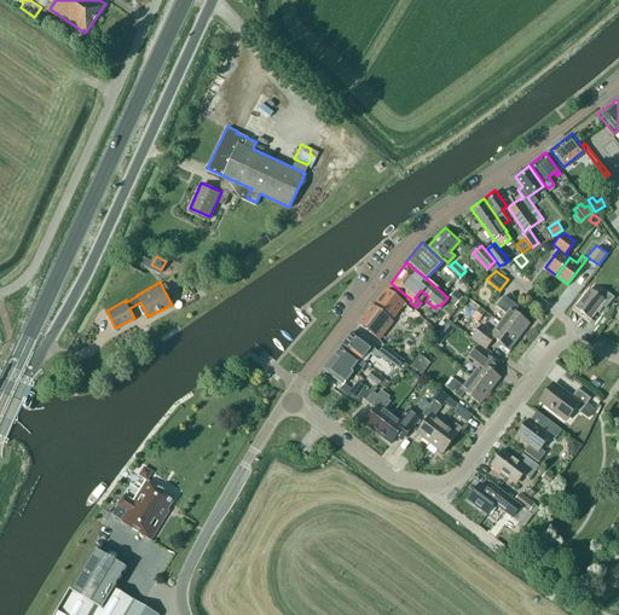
[(161,284),(166,294),(171,291),(166,282),(161,284)]
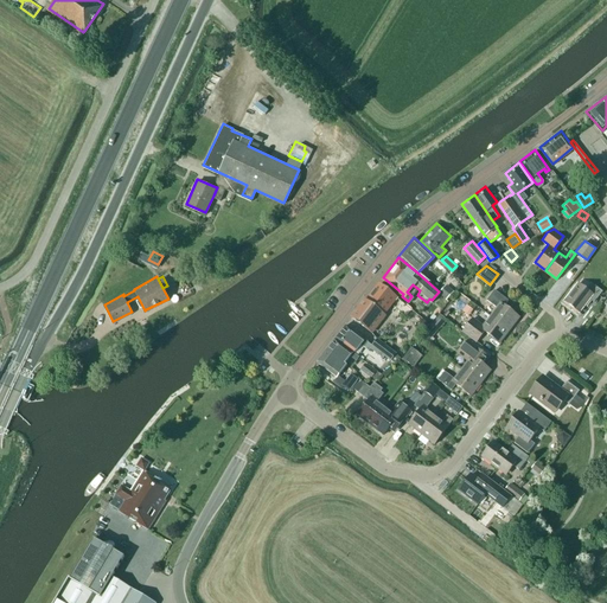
[(366,299),(365,297),(352,315),(371,331),(384,314),(383,313),(397,297),(379,282),(366,299)]
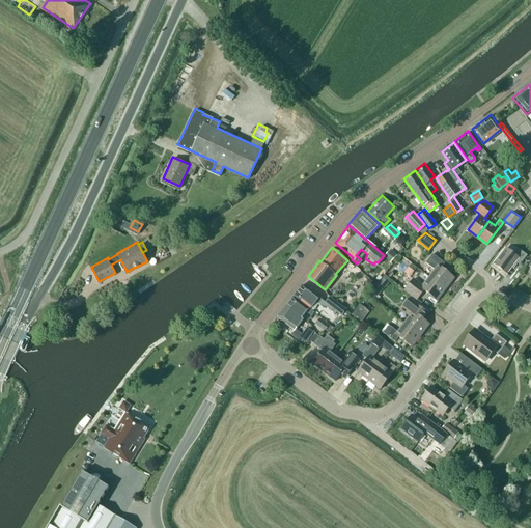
[(390,247),(384,254),(390,259),(396,253),(390,247)]
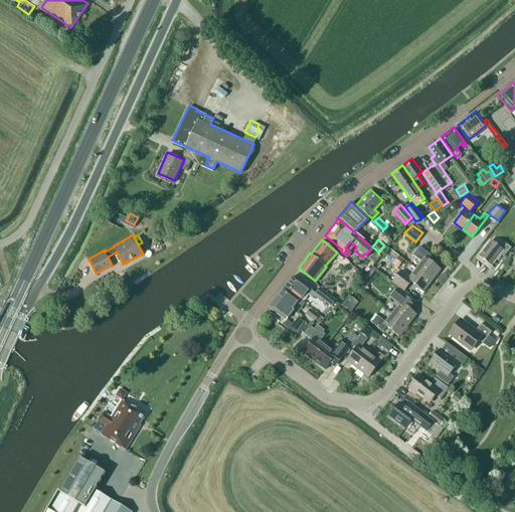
[(497,245),(491,240),(480,254),(490,263),(499,252),(503,256),(510,247),(501,240),(497,245)]
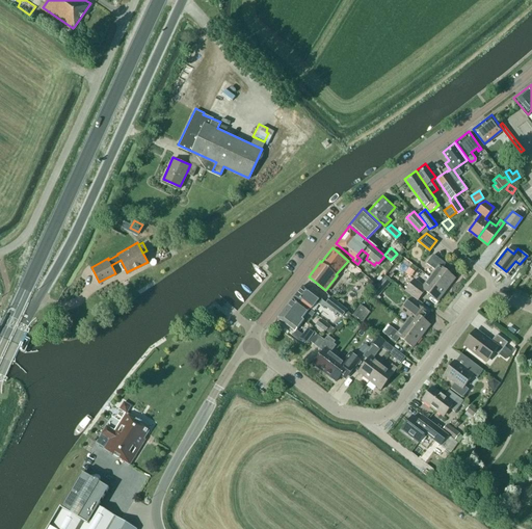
[(455,276),(449,271),(442,266),(446,261),(433,253),(426,261),(435,268),(429,275),(447,288),(455,276)]
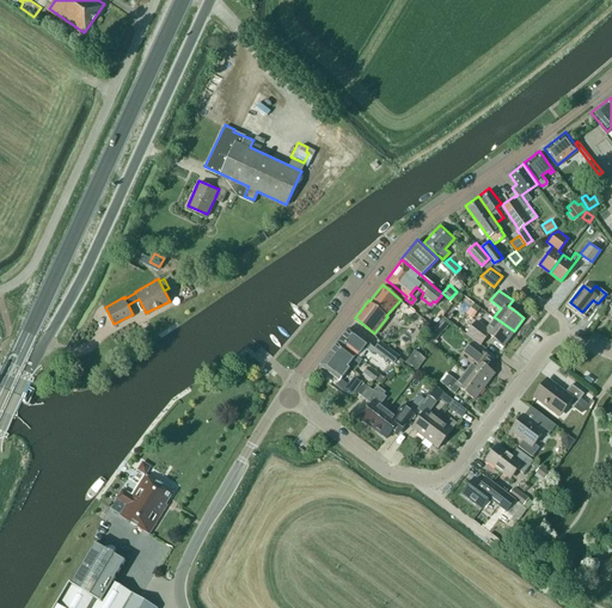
[(457,300),(471,313),(479,305),(465,292),(457,300)]
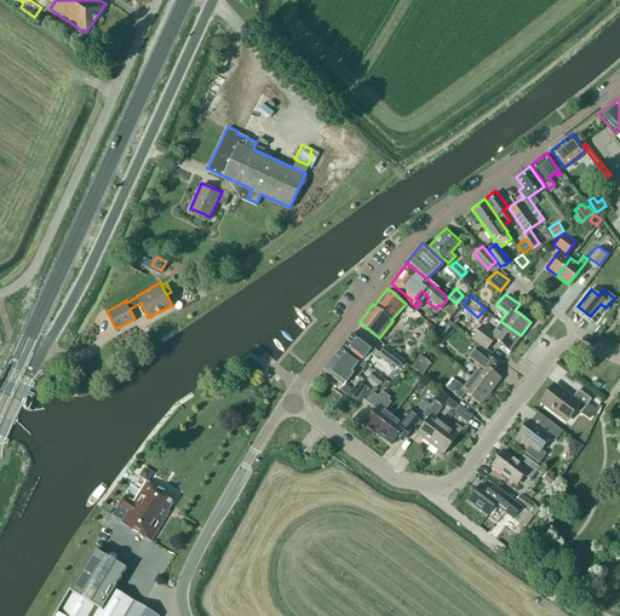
[(438,332),(431,340),(437,346),(441,341),(455,324),(449,320),(438,332)]
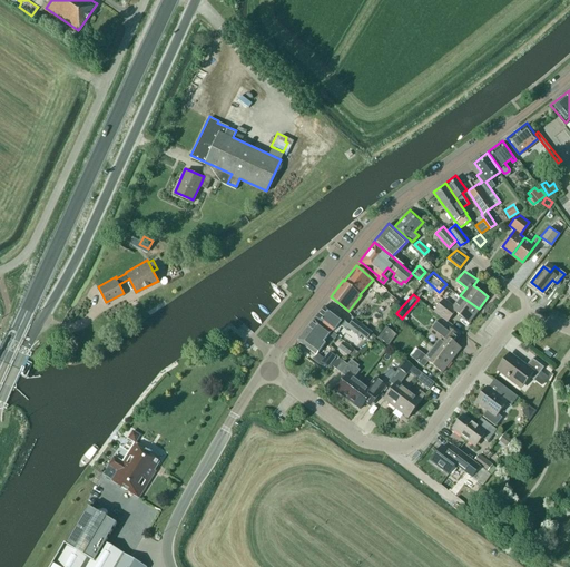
[(448,320),(451,315),(454,310),(469,321),(479,309),(460,295),(453,304),(444,297),(438,305),(434,310),(448,320)]
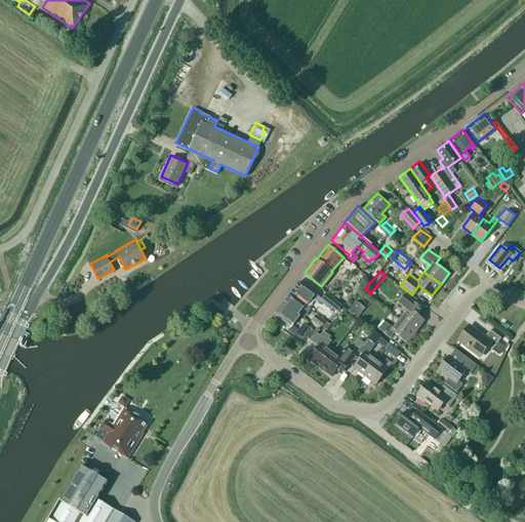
[(290,291),(307,304),(312,296),(314,298),(318,293),(299,279),(290,291)]
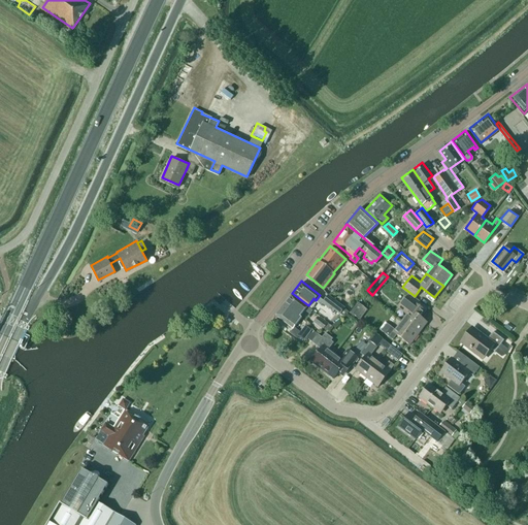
[(306,304),(292,293),(284,302),(299,315),(300,315),(304,308),(309,313),(312,308),(306,304)]
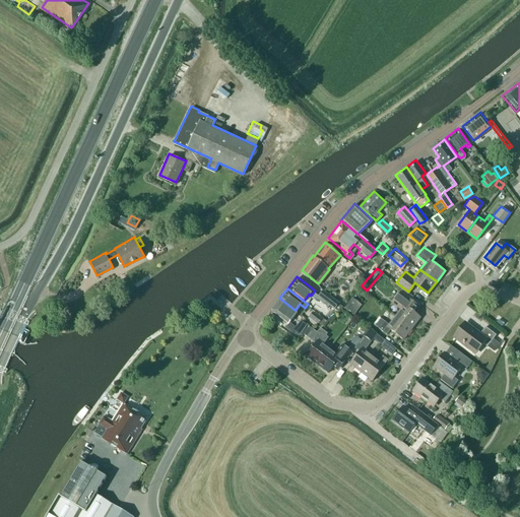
[(335,307),(338,310),(342,305),(339,302),(323,288),(318,295),(334,308),(335,307)]
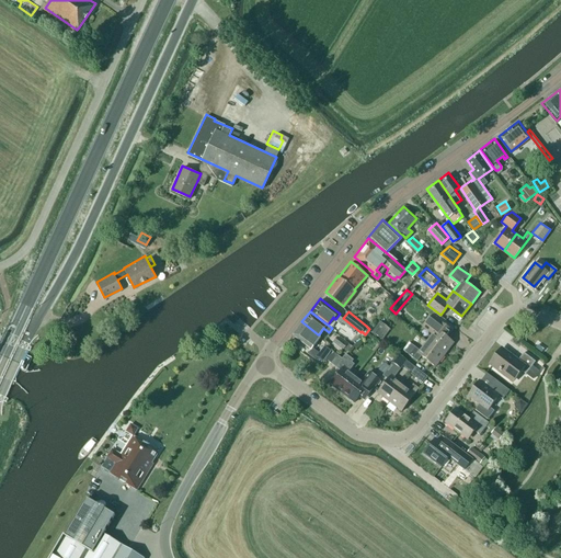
[(447,336),(453,328),(432,314),(431,316),(424,323),(434,330),(426,339),(444,353),(454,341),(447,336)]
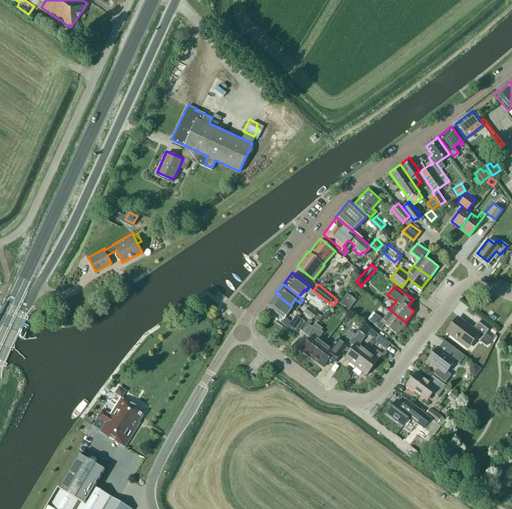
[(349,308),(356,298),(346,291),(339,300),(349,308)]
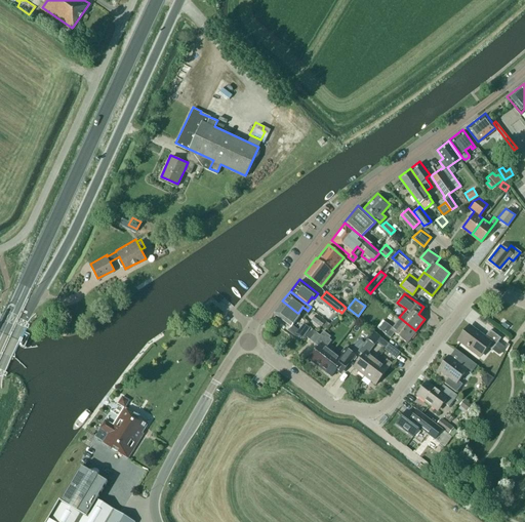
[(299,314),(298,313),(297,313),(282,300),(274,312),(291,325),(299,314)]
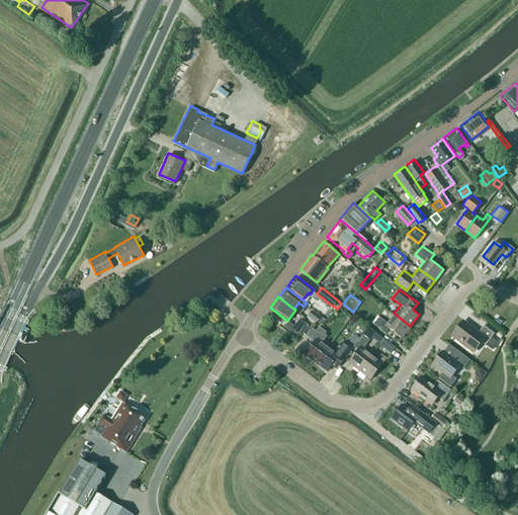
[(312,308),(308,314),(317,321),(321,315),(312,308)]
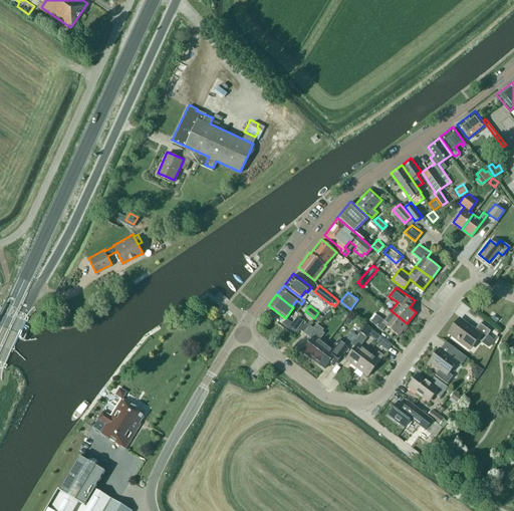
[(376,312),(370,319),(382,328),(386,324),(399,333),(407,323),(391,310),(384,319),(376,312)]
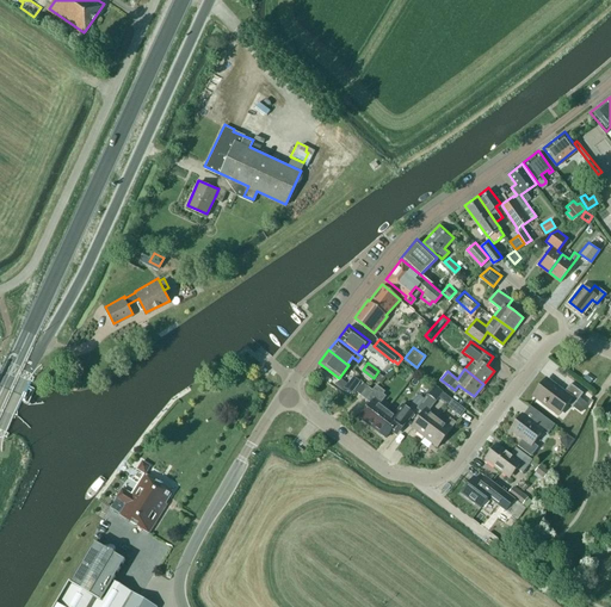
[(351,390),(360,378),(352,373),(344,385),(351,390)]
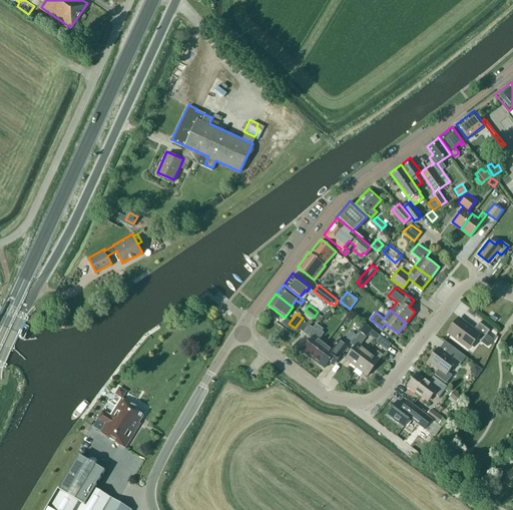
[(477,337),(481,340),(489,328),(479,320),(473,328),(460,318),(449,333),(469,348),(477,337)]
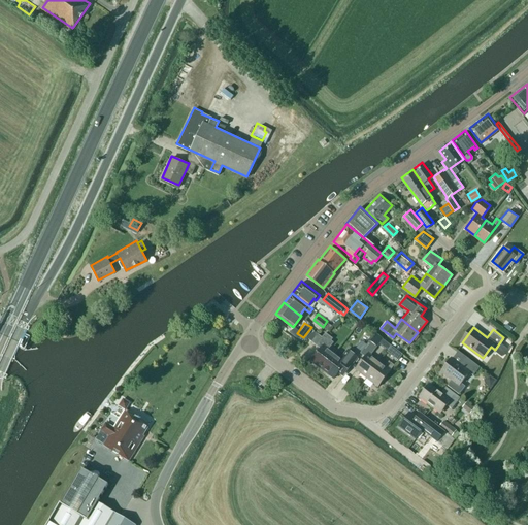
[(333,336),(325,331),(322,335),(316,330),(309,331),(306,336),(316,343),(321,347),(310,360),(322,368),(334,352),(326,346),(333,336)]
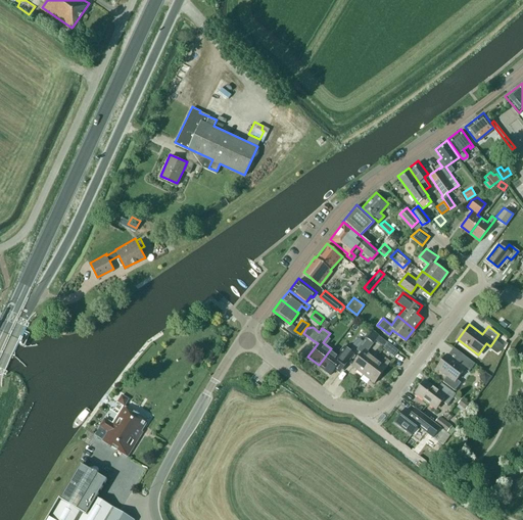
[(366,336),(357,347),(362,351),(352,365),(363,373),(375,357),(367,350),(374,341),(371,339),(377,332),(372,328),(366,336)]
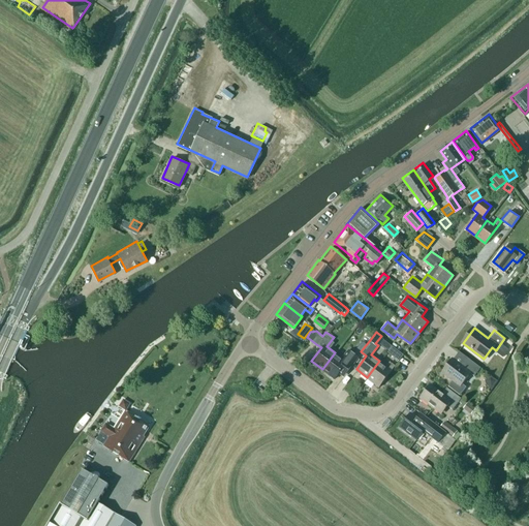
[(403,353),(392,344),(387,350),(399,359),(403,353)]
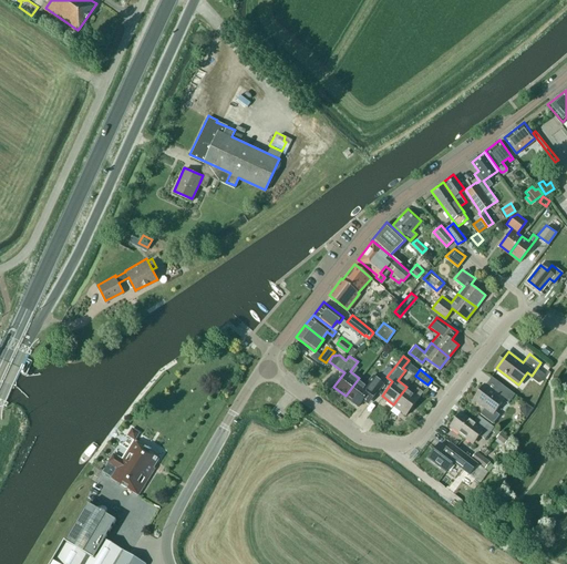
[(346,396),(358,404),(362,399),(368,402),(384,382),(372,372),(366,382),(359,378),(346,396)]
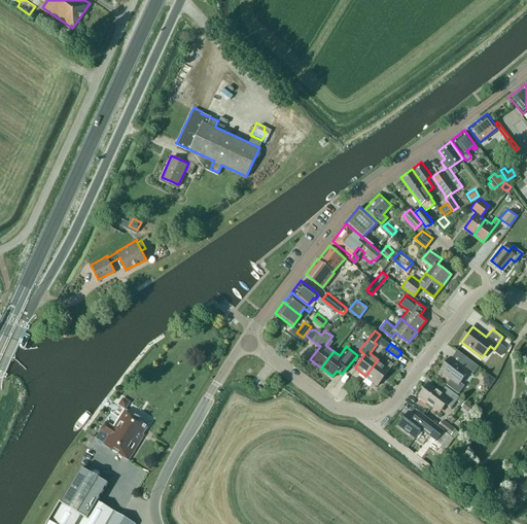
[(464,384),(460,380),(468,370),(472,373),(479,364),(465,354),(459,362),(451,355),(440,370),(451,378),(447,383),(458,391),(464,384)]
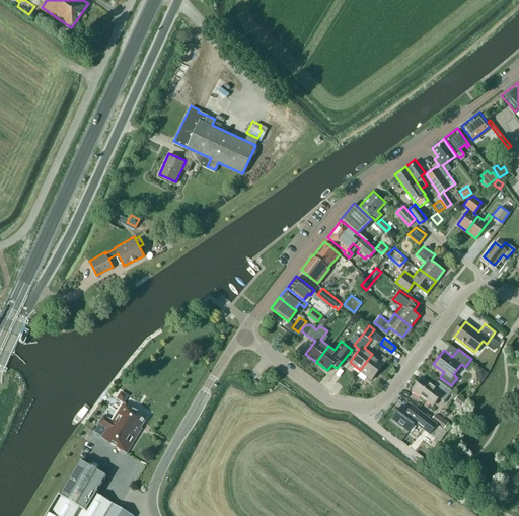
[(371,378),(383,362),(387,357),(382,354),(378,358),(372,354),(360,370),(371,378)]
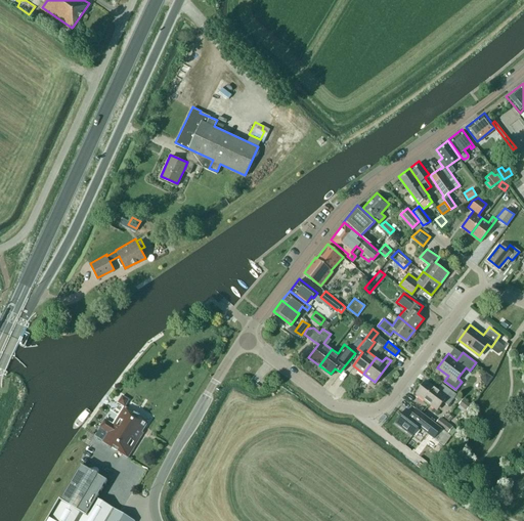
[(438,388),(428,380),(418,393),(435,407),(441,399),(448,404),(454,395),(461,400),(459,402),(466,408),(470,403),(463,397),(456,393),(442,382),(438,388)]
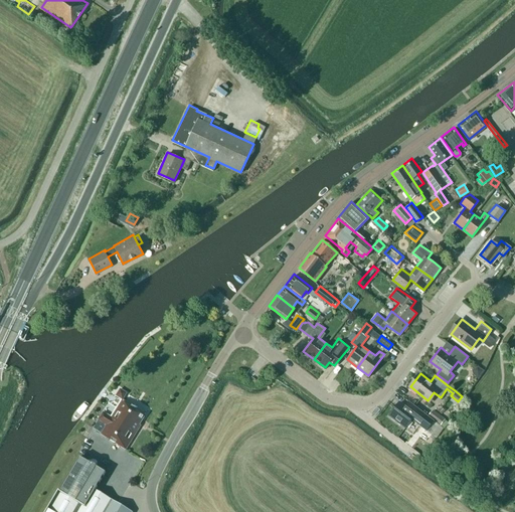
[(116,393),(123,398),(127,391),(120,386),(116,393)]
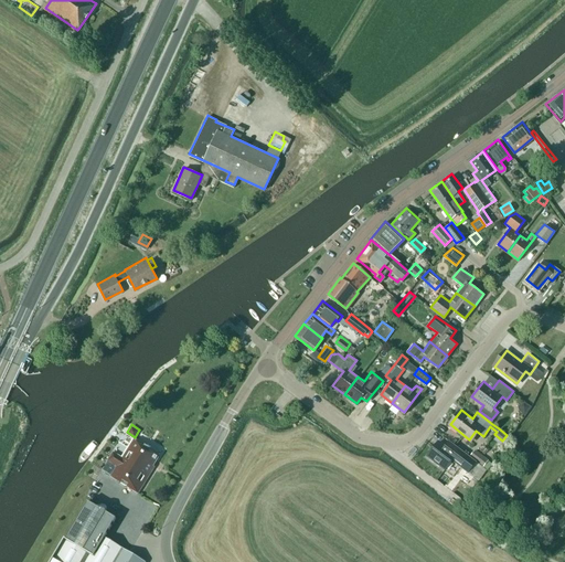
[(117,465),(110,475),(129,487),(129,486),(138,490),(155,465),(152,464),(159,453),(134,437),(123,456),(113,449),(107,458),(117,465)]
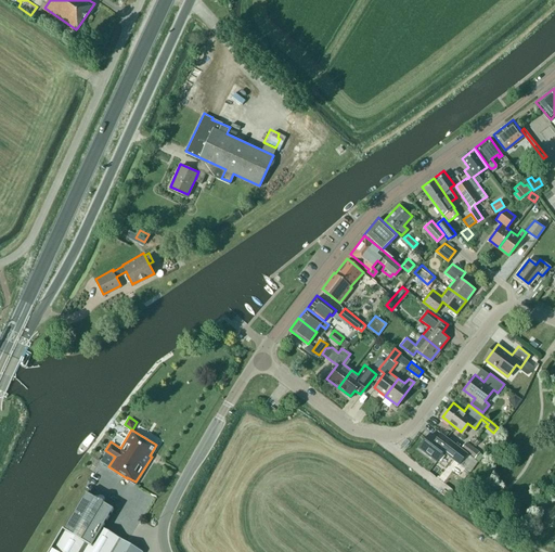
[(420,447),(437,460),(446,448),(455,456),(462,447),(447,436),(442,441),(430,432),(420,447)]
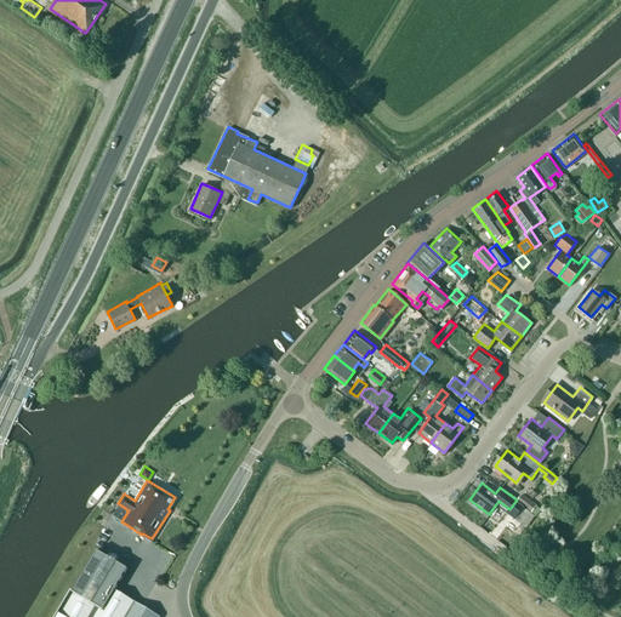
[(533,510),(537,504),(522,492),(517,498),(533,510)]
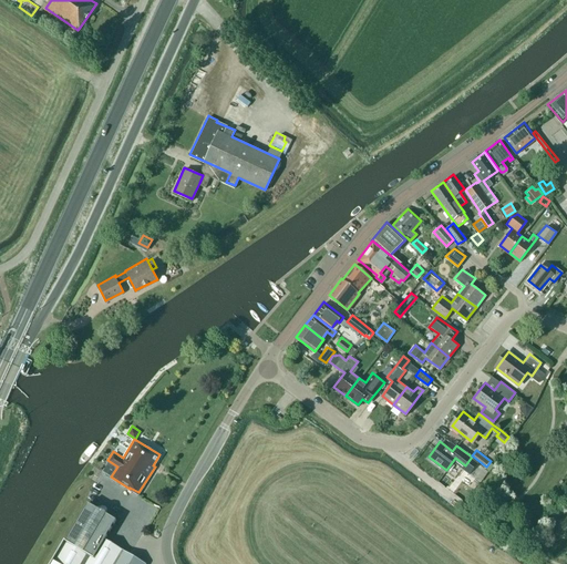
[(106,513),(106,511),(99,506),(96,506),(88,501),(65,539),(64,537),(48,563),(144,563),(146,562),(104,537),(116,519),(106,513)]
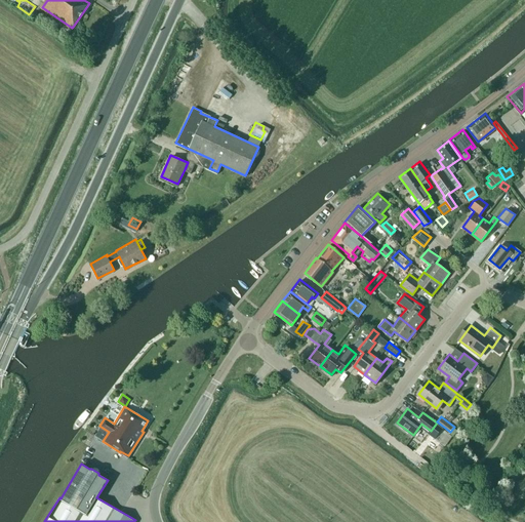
All buildings are outlined.
